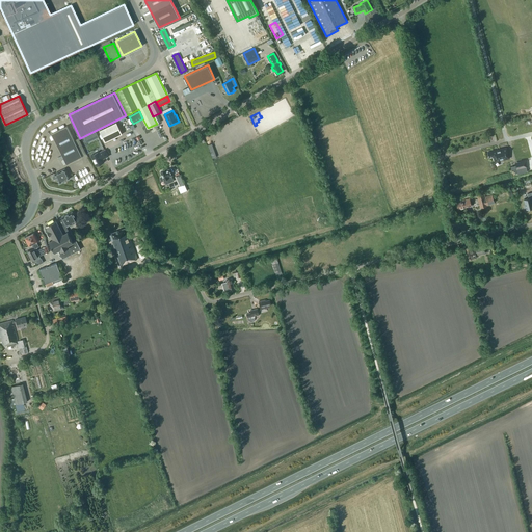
[(100,131),(105,142),(123,134),(116,123),(100,131)]
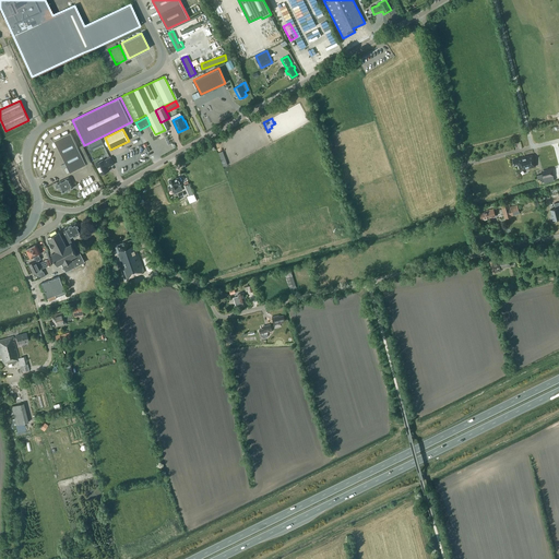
[(71,132),(55,140),(70,173),(86,164),(71,132)]
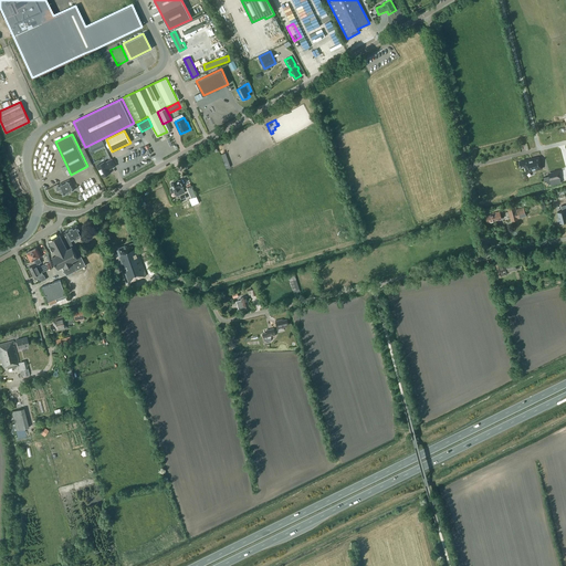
[(90,146),(93,152),(105,146),(102,139),(90,146)]
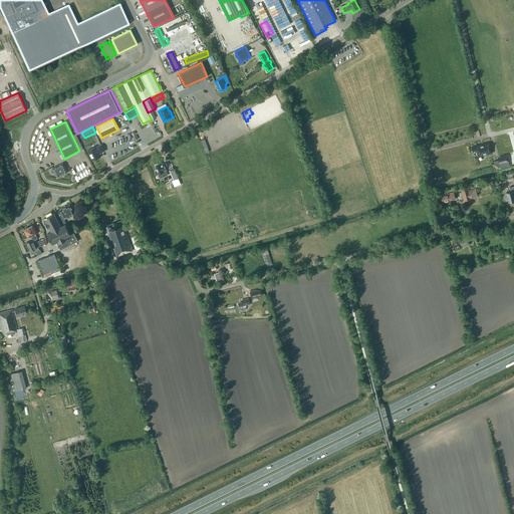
[(475,147),(471,148),(472,153),(477,152),(478,157),(493,153),(491,147),(490,143),(475,147)]
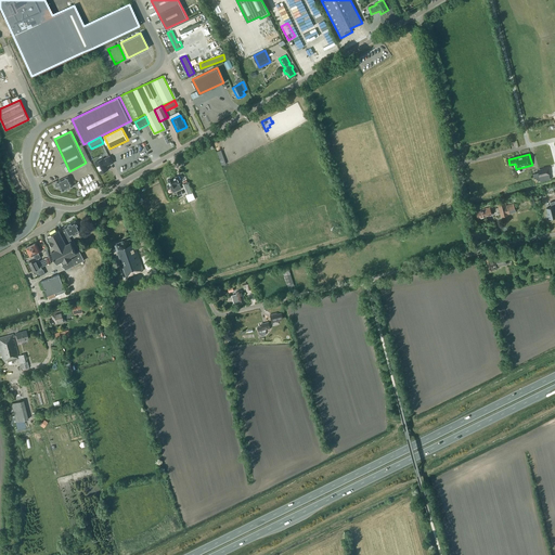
[(103,158),(95,163),(101,173),(108,169),(107,166),(114,163),(110,155),(103,159),(103,158)]
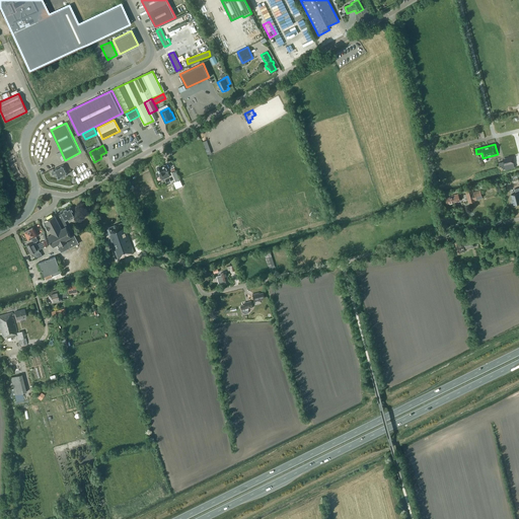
[(504,166),(514,163),(513,156),(503,159),(504,166)]
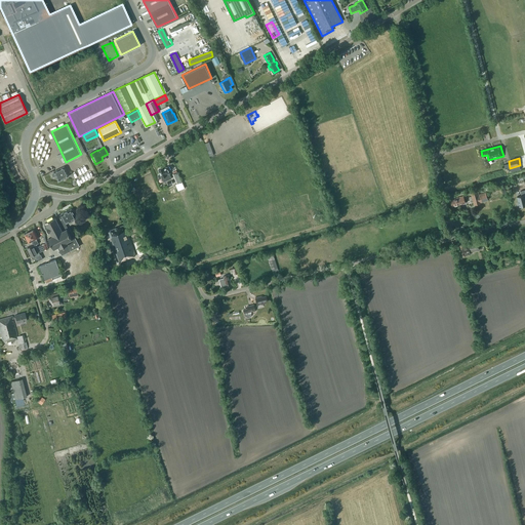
[(52,174),(53,176),(54,176),(56,175),(58,182),(63,179),(65,178),(69,176),(65,166),(54,171),(54,172),(52,173),(52,174)]
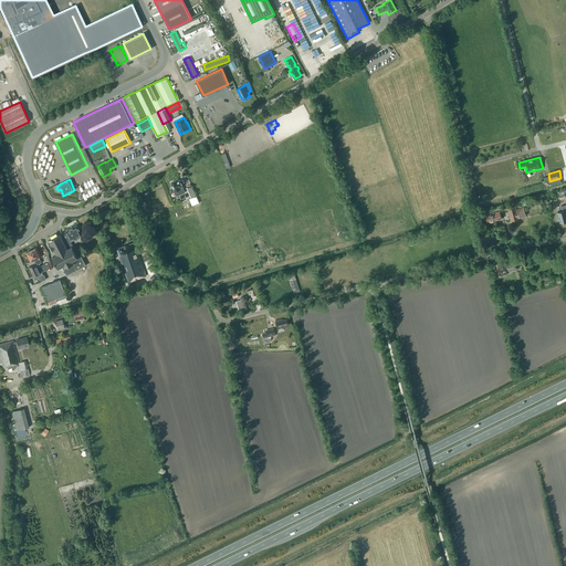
[(171,182),(173,187),(170,188),(170,189),(171,192),(175,191),(177,196),(185,192),(181,187),(182,186),(180,180),(176,182),(176,180),(171,182)]
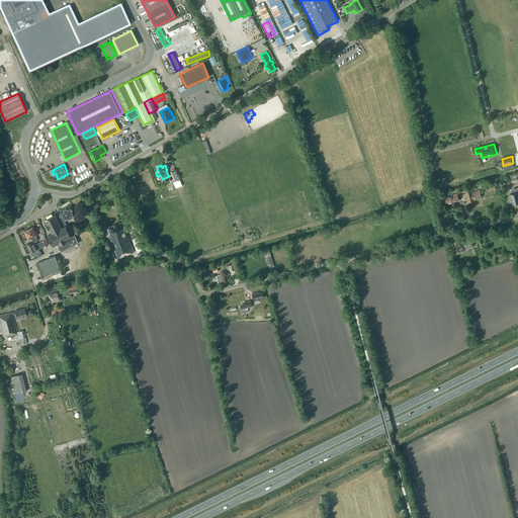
[(464,191),(467,202),(475,200),(473,199),(482,197),(480,191),(472,193),(471,189),(464,191)]
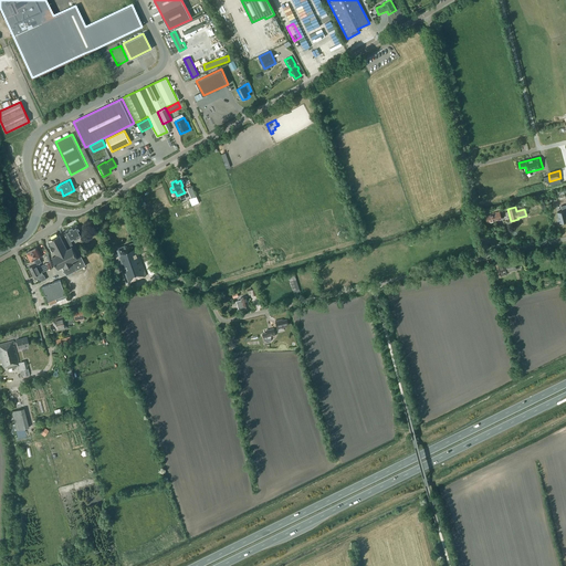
[(485,217),(488,222),(495,220),(495,221),(502,219),(500,211),(493,213),(493,215),(485,217)]
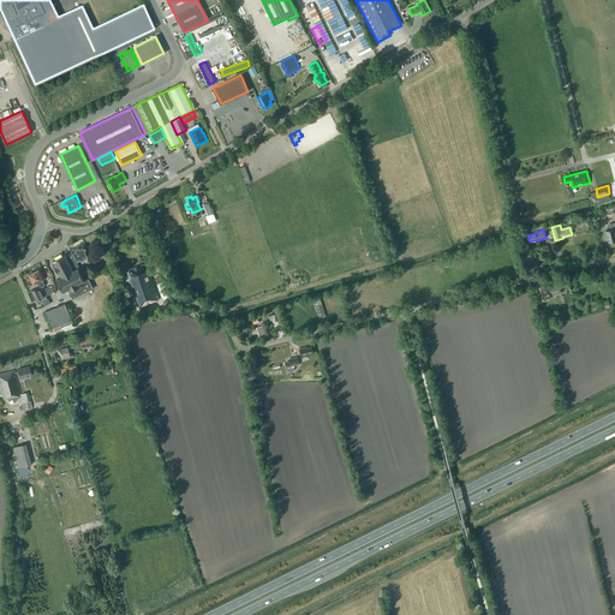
[(78,268),(79,268),(76,262),(89,256),(83,245),(70,251),(71,254),(67,256),(72,263),(76,269),(78,268)]
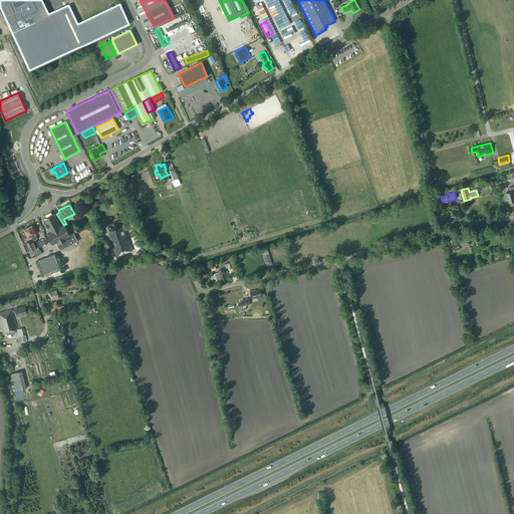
[(44,225),(45,225),(47,228),(49,227),(51,232),(47,234),(53,244),(56,242),(61,250),(78,240),(73,232),(70,234),(65,224),(63,225),(60,227),(53,213),(44,218),(44,219),(42,220),(43,221),(43,222),(43,223),(44,223),(44,224),(44,225)]
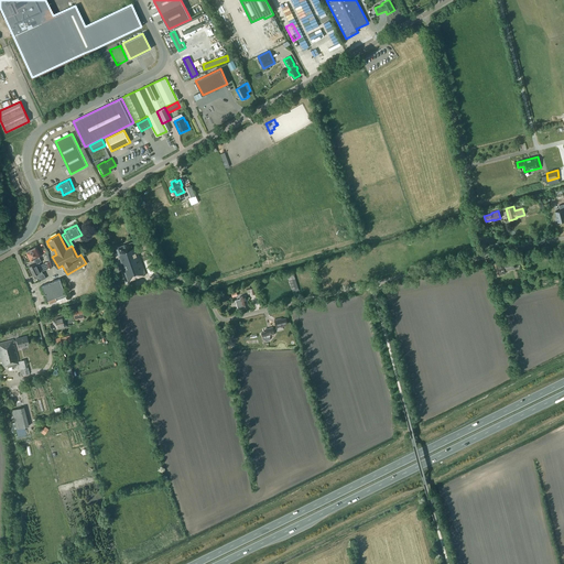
[(145,274),(133,241),(116,248),(128,281),(145,274)]
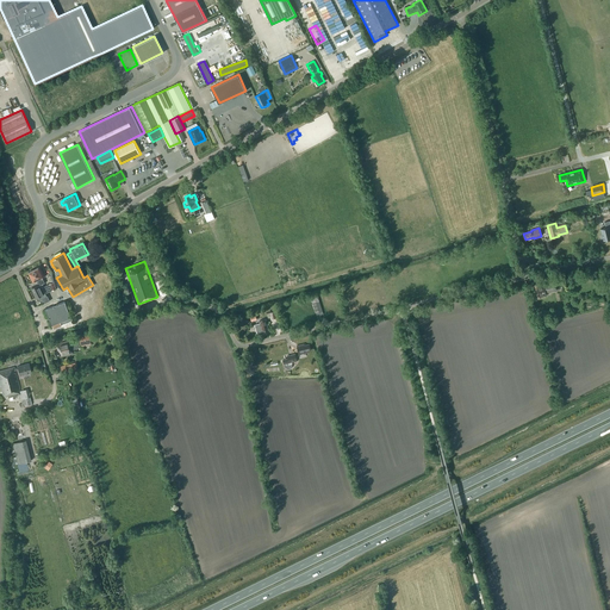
[(44,277),(39,267),(29,272),(33,281),(36,280),(39,286),(44,282),(42,278),(44,277)]
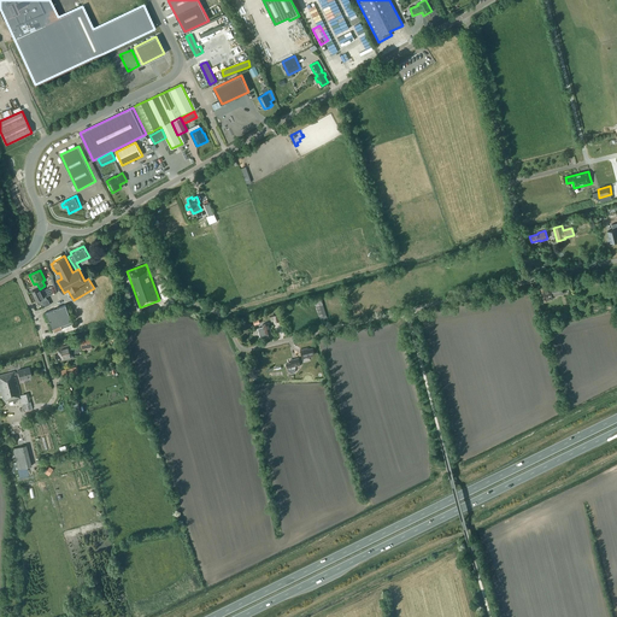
[(563,281),(564,289),(570,287),(569,285),(573,283),(571,278),(563,281)]
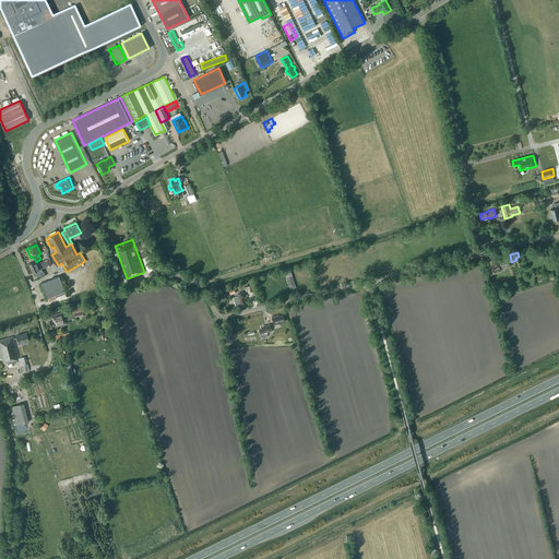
[(492,263),(495,272),(500,271),(500,269),(511,265),(509,259),(492,263)]
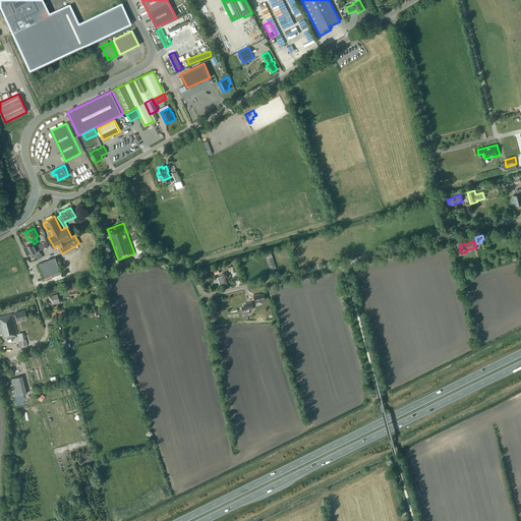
[(37,251),(33,243),(26,246),(32,256),(40,252),(39,250),(37,251)]
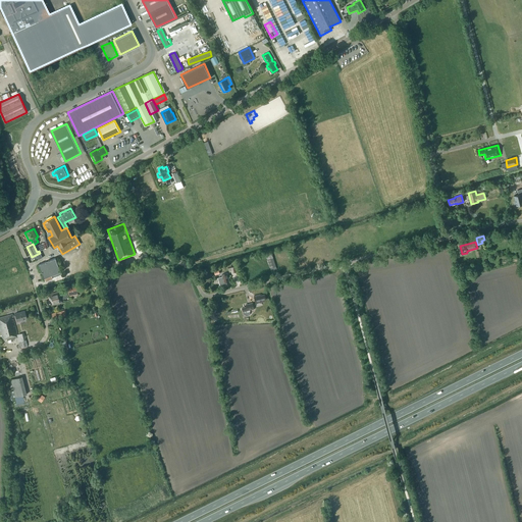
[(277,269),(272,254),(266,256),(271,271),(277,269)]
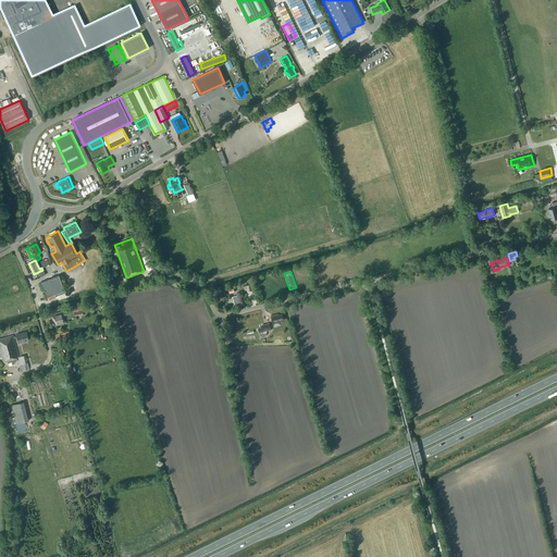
[(65,293),(60,275),(41,283),(47,298),(48,297),(49,300),(57,297),(56,296),(65,293)]
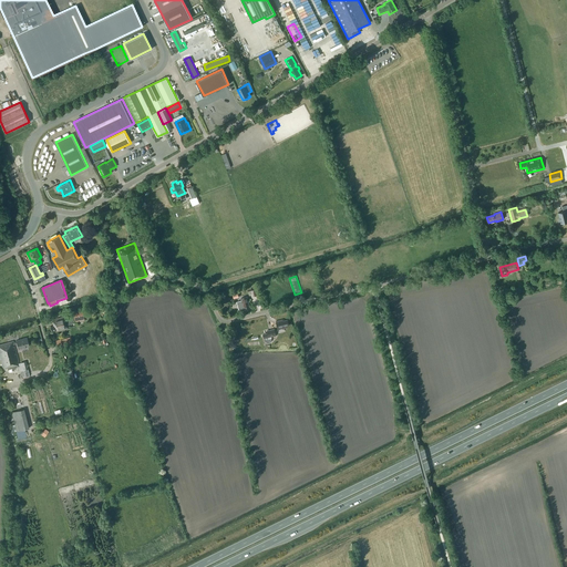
[(241,300),(237,301),(239,309),(244,308),(245,311),(250,309),(247,297),(244,298),(244,297),(241,298),(241,300)]
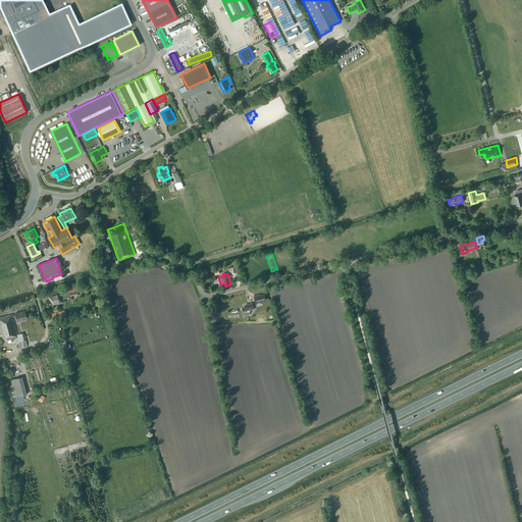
[(53,306),(62,303),(61,299),(62,299),(62,298),(66,297),(66,294),(68,293),(69,294),(77,293),(75,285),(67,288),(68,290),(60,292),(48,295),(49,300),(46,301),(48,305),(52,304),(53,306)]
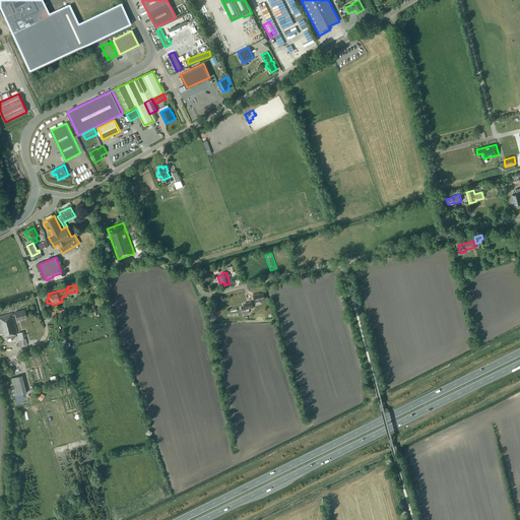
[(260,295),(259,294),(253,295),(255,303),(263,301),(262,299),(265,299),(264,294),(260,295)]
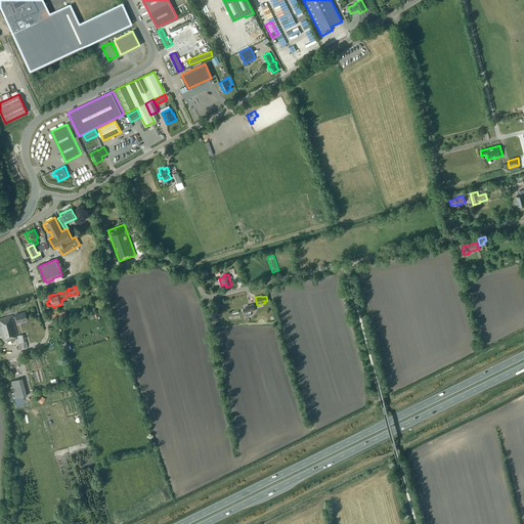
[(27,320),(26,317),(25,312),(14,315),(14,316),(12,316),(11,315),(0,318),(0,333),(2,341),(6,340),(6,342),(15,339),(16,344),(18,343),(19,349),(27,347),(24,335),(17,336),(12,318),(15,317),(16,322),(27,320)]
